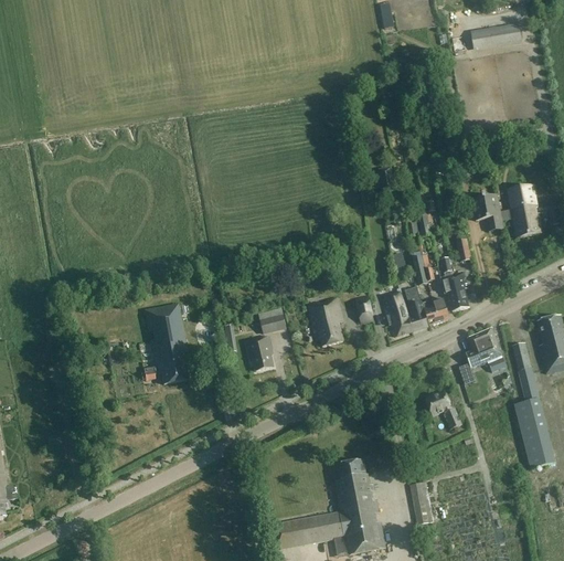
[(393,24),(391,9),(381,11),(383,27),(393,24)]
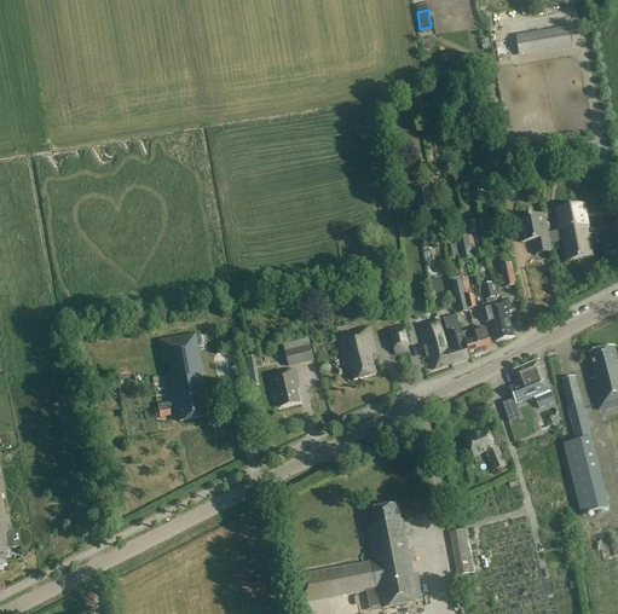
[(515,33),(518,51),(570,42),(567,24),(515,33)]
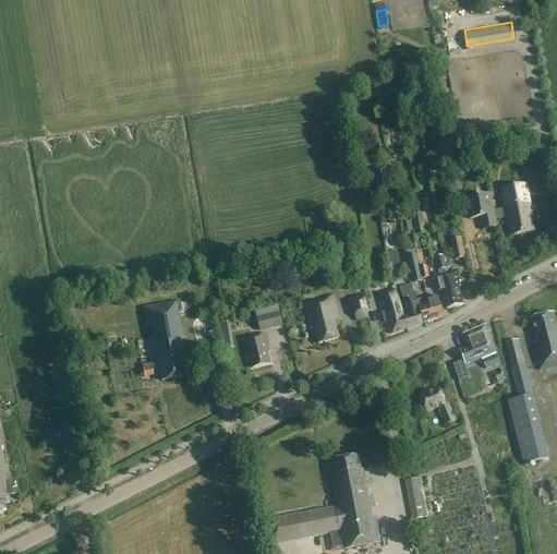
[(375,92),(378,104),(389,101),(386,89),(375,92)]
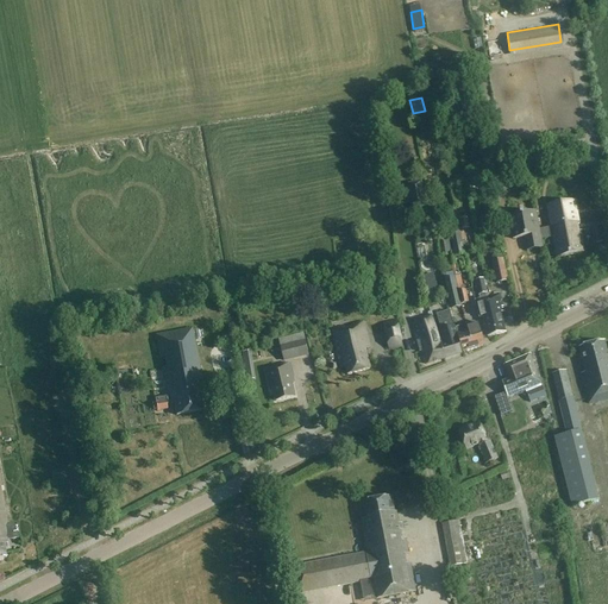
[(407,180),(412,208),(426,206),(421,177),(407,180)]
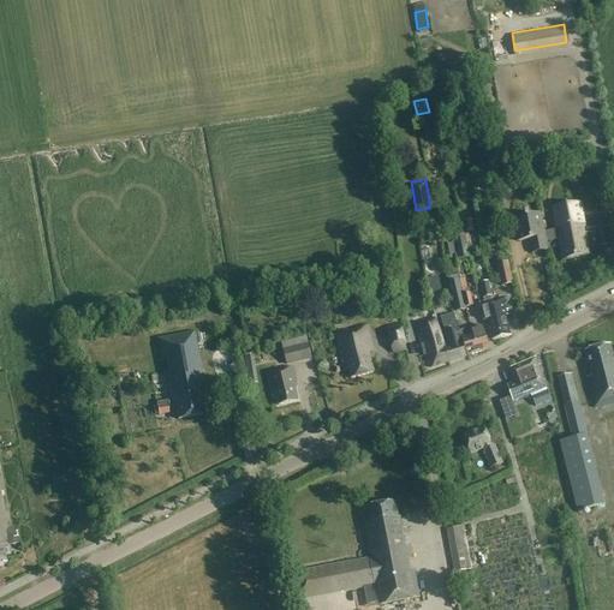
[(580,198),(566,201),(566,203),(571,225),(582,222),(583,221),(584,221),(585,221),(580,198)]
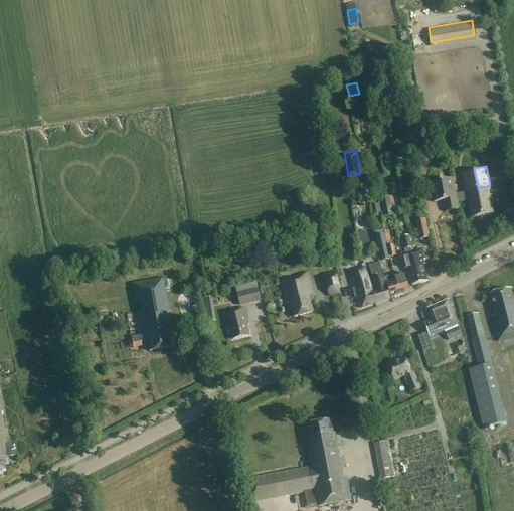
[(464,188),(455,190),(456,191),(458,199),(466,197),(468,197),(467,190),(478,188),(474,170),(474,168),(461,170),(464,188)]
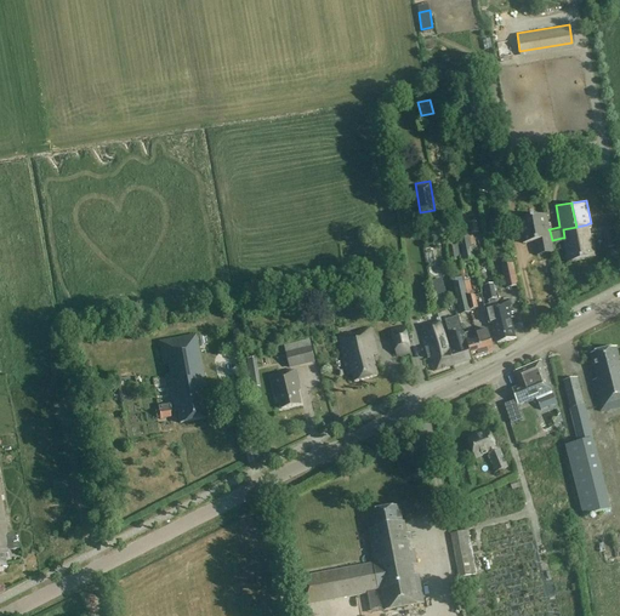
[(453,210),(461,256),(473,255),(471,240),(470,232),(468,231),(468,229),(465,207),(453,210)]
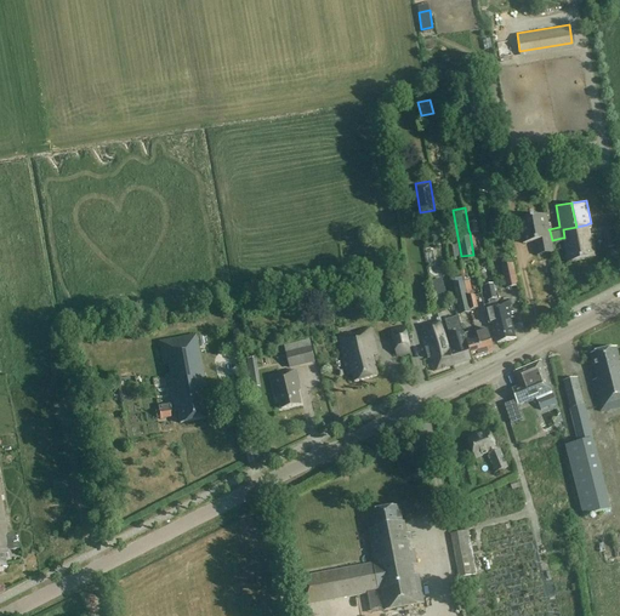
[(521,240),(523,240),(533,238),(533,239),(535,252),(538,252),(553,249),(552,240),(550,231),(549,229),(546,212),(546,211),(517,216),(521,240)]
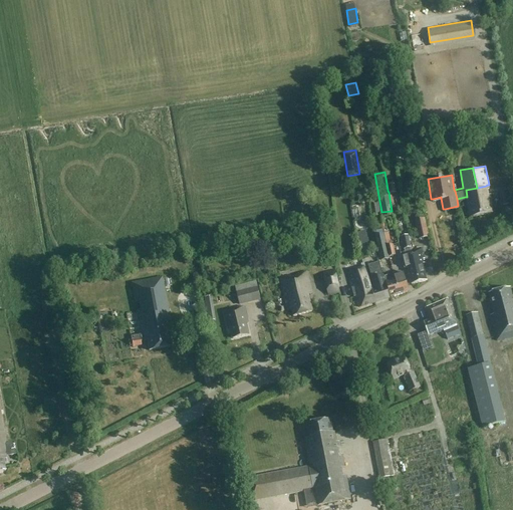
[(394,181),(387,182),(388,190),(388,191),(395,190),(394,181)]
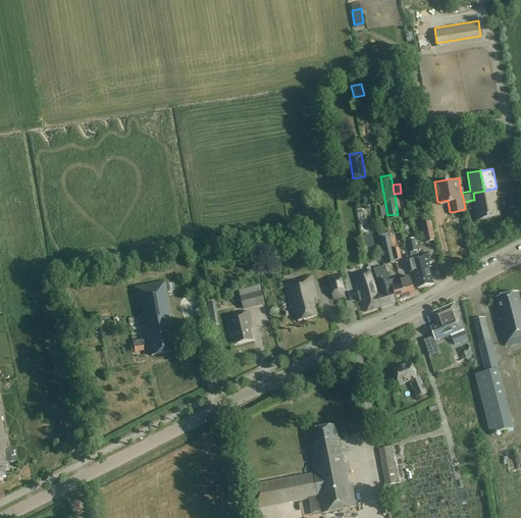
[(475,217),(477,217),(501,213),(498,195),(496,196),(495,188),(493,189),(484,191),(473,193),(474,200),(472,200),(475,217)]
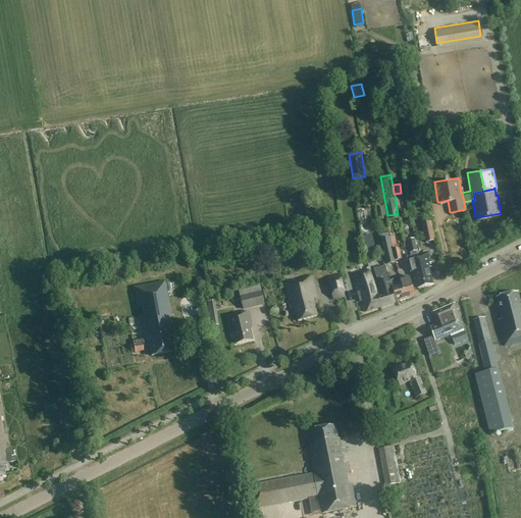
[(355,192),(356,198),(369,195),(368,189),(355,192)]
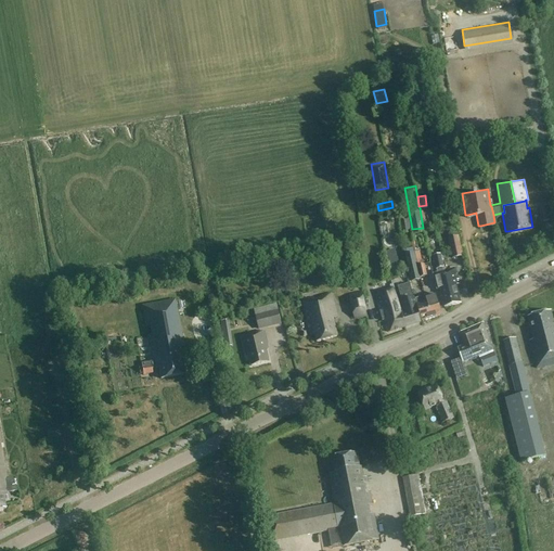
[(548,204),(538,205),(540,219),(550,217),(548,204)]
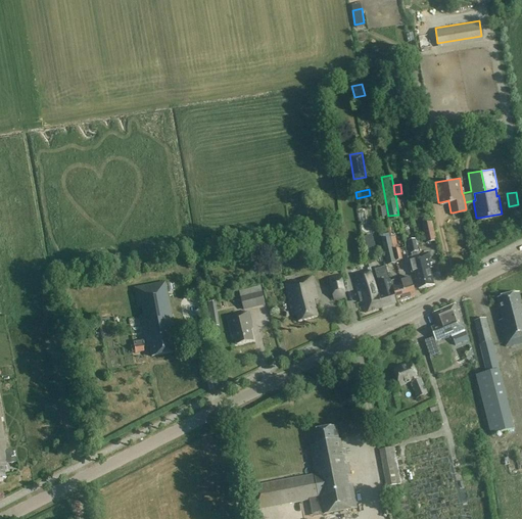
[(425,240),(426,240),(429,239),(435,238),(431,219),(421,221),(425,240)]
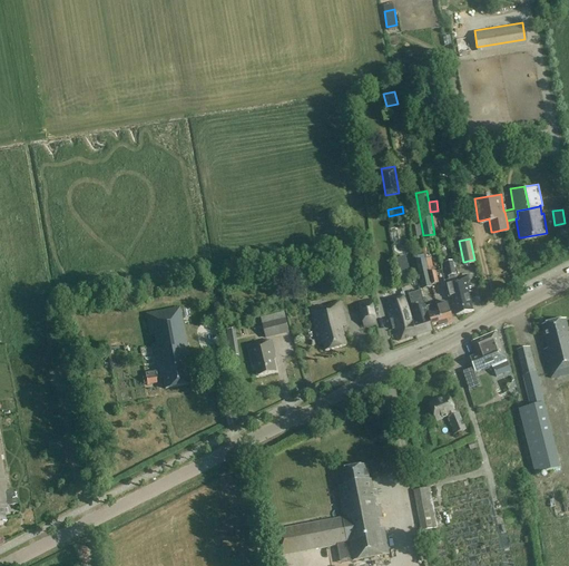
[(404,252),(393,255),(398,274),(409,272),(404,252)]
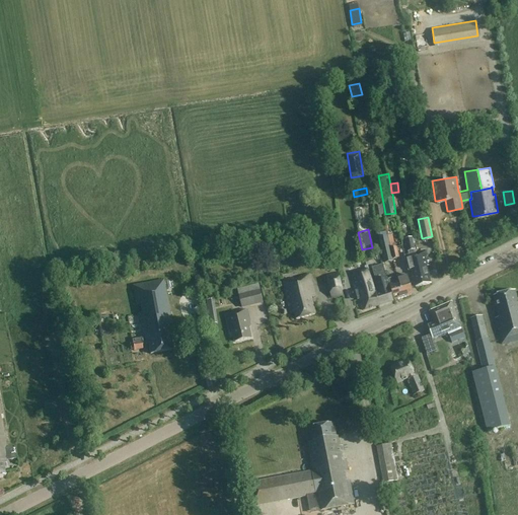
[(378,235),(383,260),(392,258),(392,256),(398,254),(395,244),(390,245),(387,233),(378,235)]
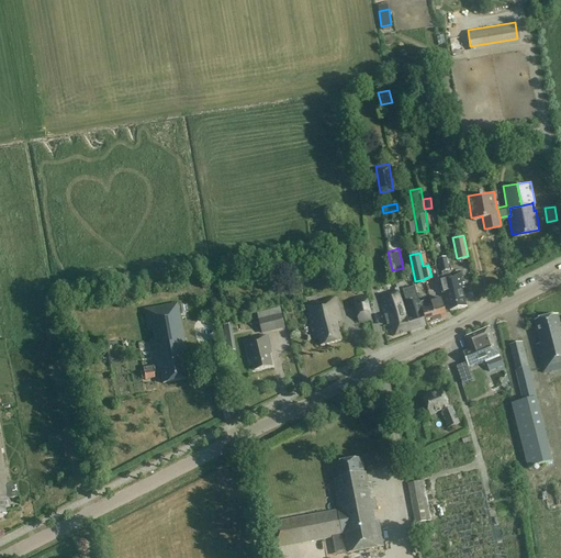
[(438,274),(442,291),(445,290),(448,309),(457,307),(450,272),(449,272),(445,254),(438,256),(442,272),(438,274)]
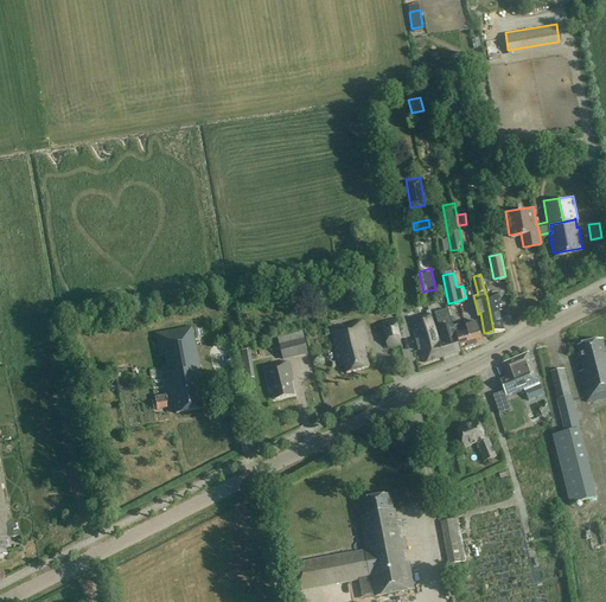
[(499,290),(486,294),(493,331),(504,328),(501,309),(503,308),(499,290)]
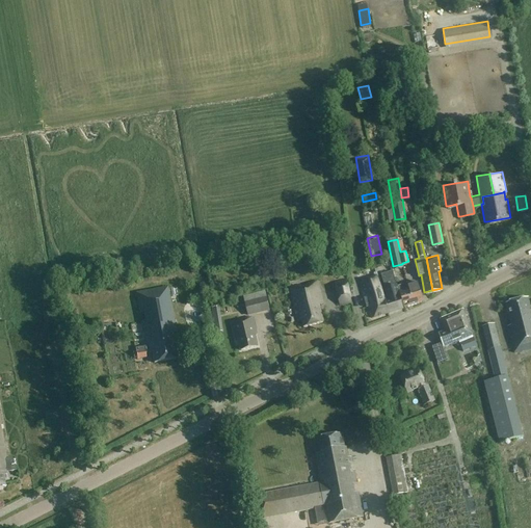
[(370,316),(372,315),(389,311),(388,306),(389,306),(388,302),(387,302),(385,295),(383,294),(377,272),(357,279),(365,302),(366,302),(370,316)]
